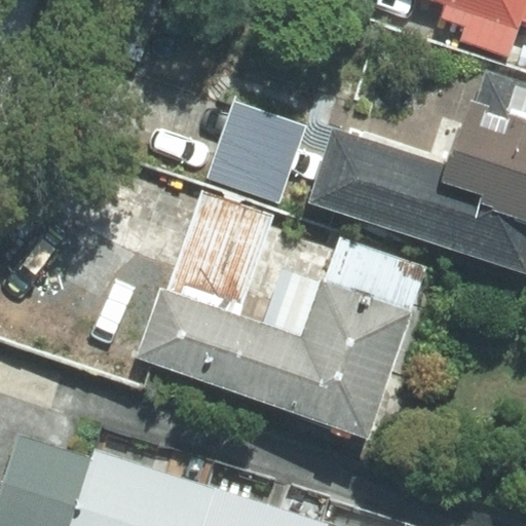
[(525,0),(436,0),(446,3),(442,16),(466,25),(460,41),(508,58),(521,20),(525,21),(525,0)]
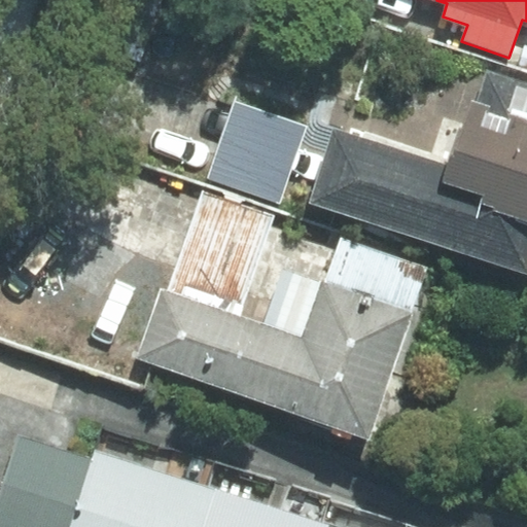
[(526,84),(488,71),(478,103),(472,102),(449,171),(336,134),(313,201),(526,272),(526,84)]
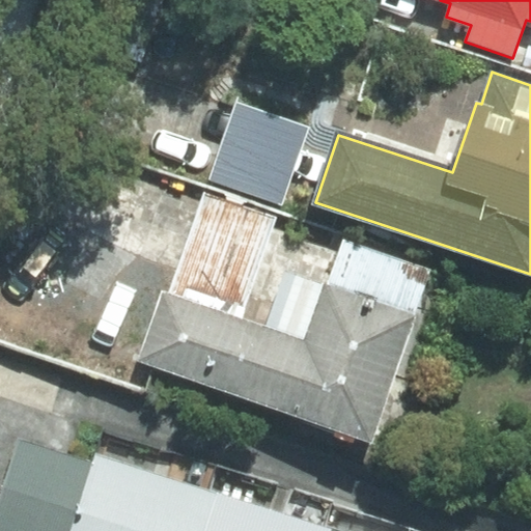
[(236,103),(211,178),(282,202),(308,127),(236,103)]
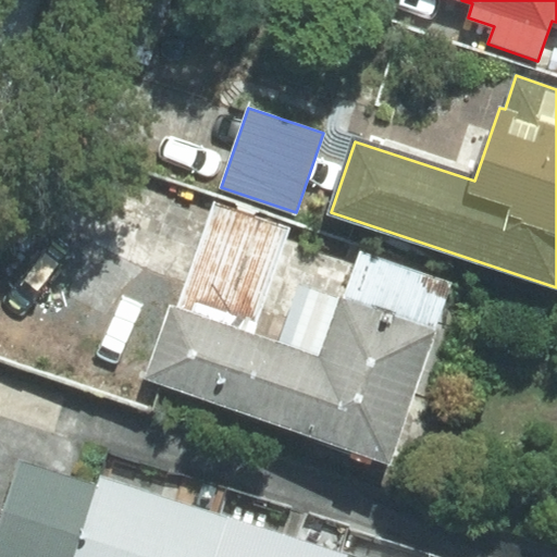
[(213,201),(177,307),(252,334),(289,227),(213,201)]
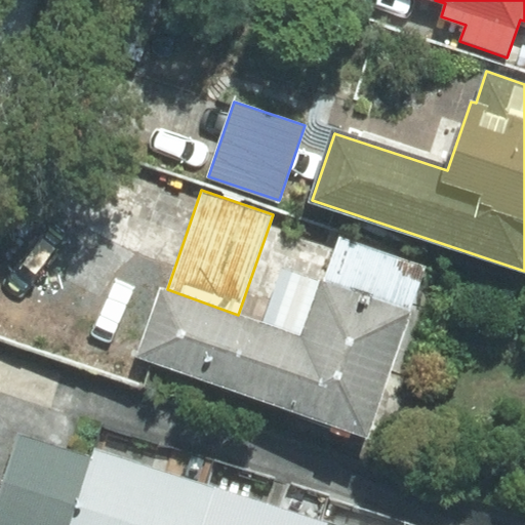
[(366,438),(428,269),(340,237),(323,285),(282,270),(263,324),(238,315),(167,289),(159,287),(134,355),(366,438)]
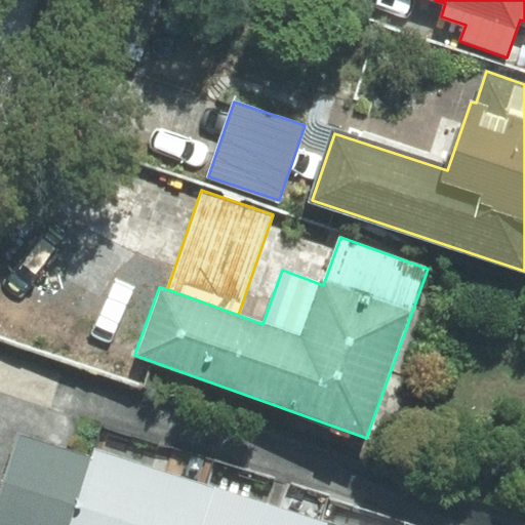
[(0,524),(70,524),(92,457),(18,434),(0,489),(0,524)]
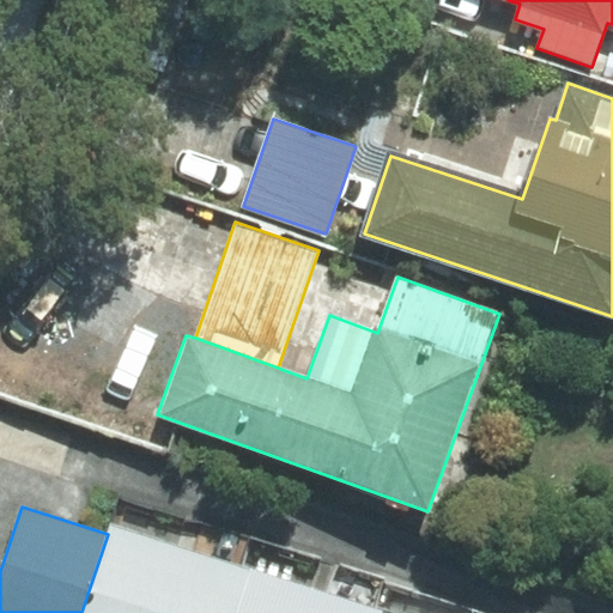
[(234,612),(248,570),(110,526),(108,534),(82,612),(234,612)]
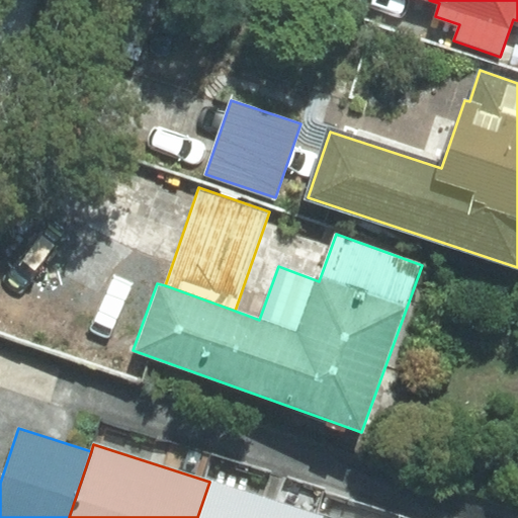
[(320,517),(209,482),(197,517),(320,517)]
